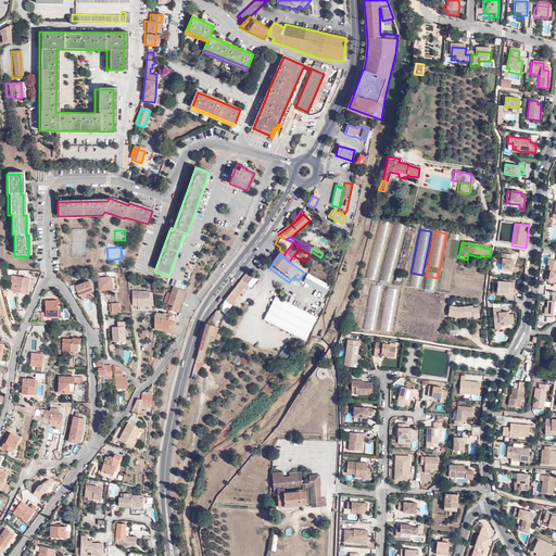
[(502,273),(501,273),(518,274),(519,266),(516,265),(516,263),(514,263),(515,262),(512,262),(512,256),(501,256),(501,261),(502,261),(502,273)]
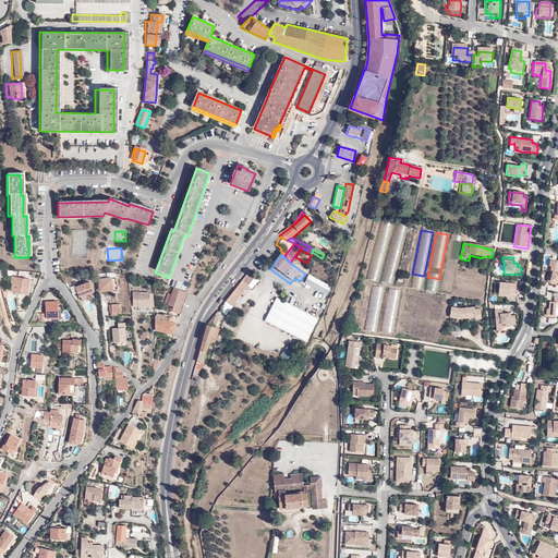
[(557,264),(550,262),(549,268),(552,268),(547,283),(549,284),(549,286),(556,288),(556,286),(557,286),(557,287),(557,288),(557,287),(557,264)]
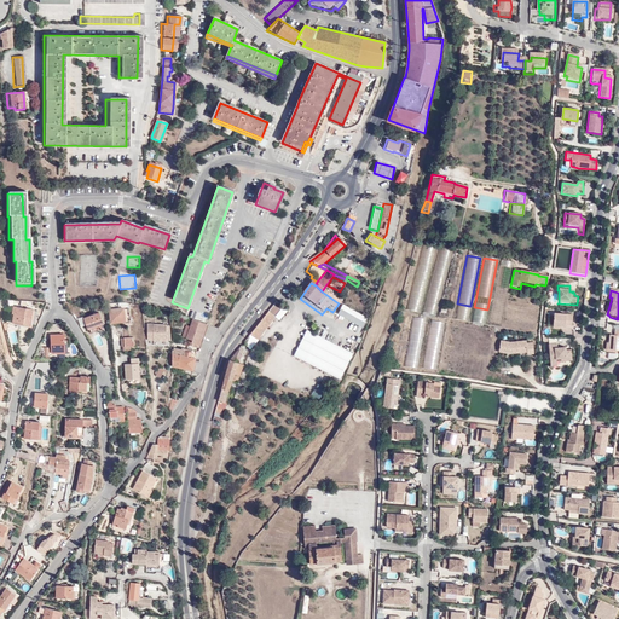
[(423,298),(410,295),(405,311),(418,314),(423,298)]
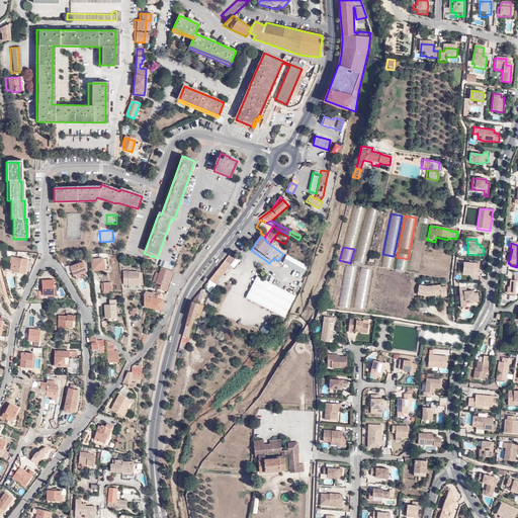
[(364,265),(368,252),(357,250),(353,262),(364,265)]
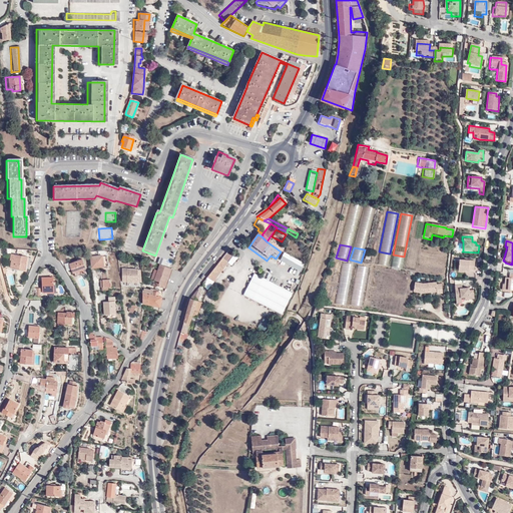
[(376,264),(387,266),(389,253),(379,251),(376,264)]
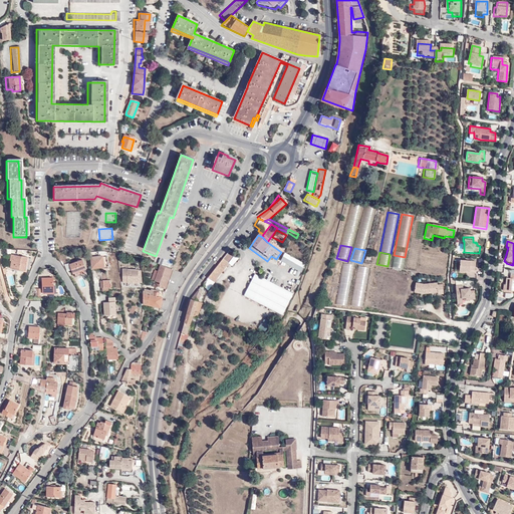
[(212,284),(233,257),(228,253),(207,279),(212,284)]
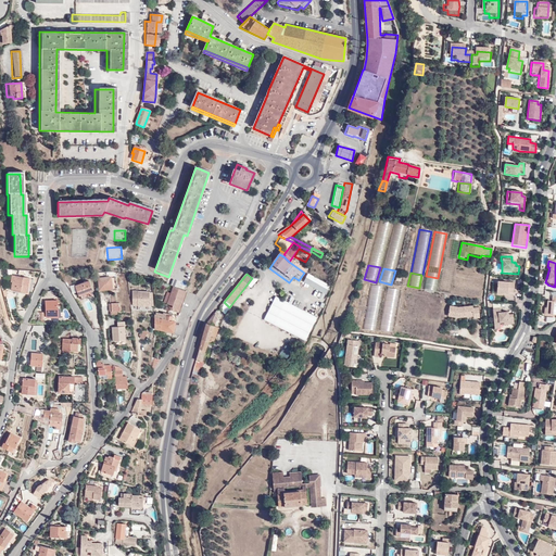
[(11,291),(26,294),(29,278),(11,275),(10,282),(12,283),(11,291)]
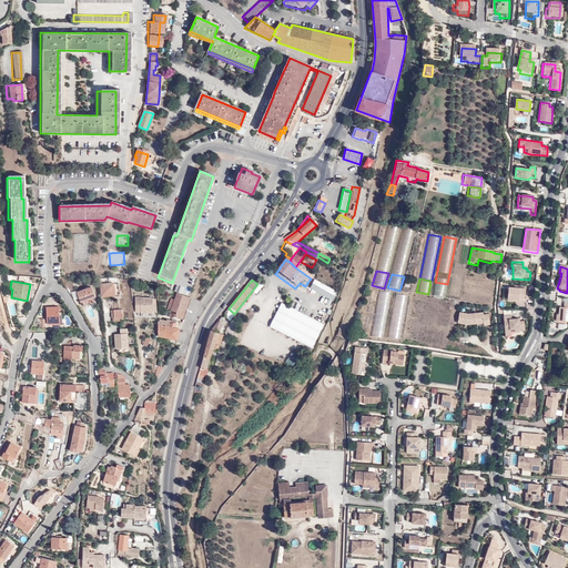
[(113,281),(95,281),(97,288),(99,288),(100,298),(112,298),(111,286),(114,286),(113,281)]
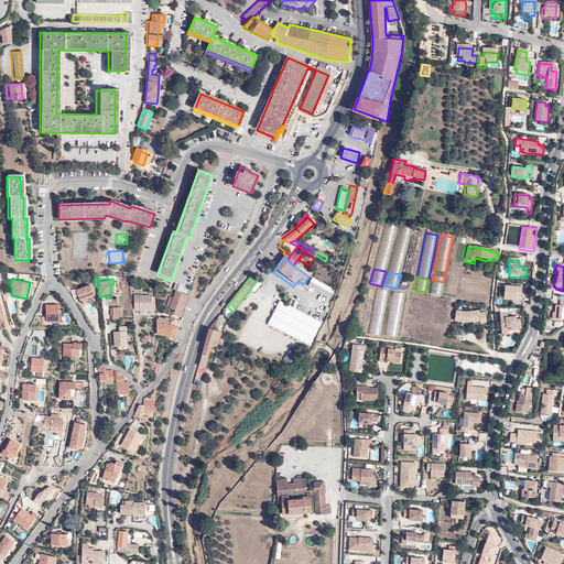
[(323,299),(327,300),(332,292),(310,280),(304,288),(323,299)]
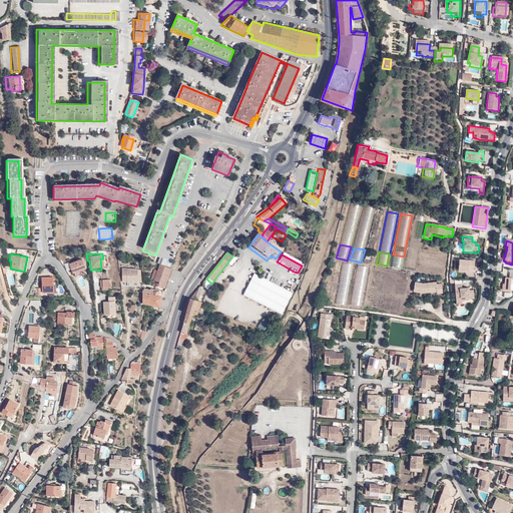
[(404,257),(393,254),(391,267),(402,269),(404,257)]
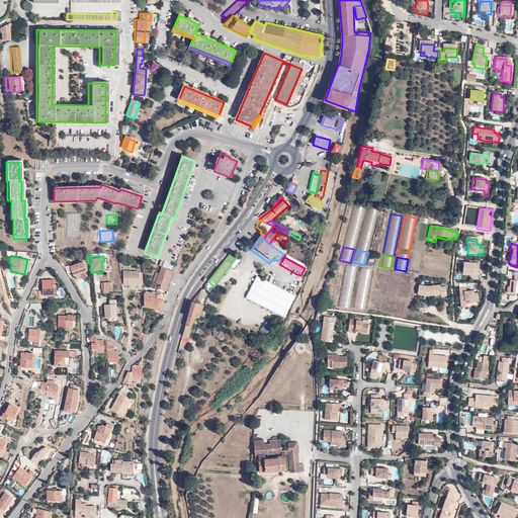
[(235,259),(229,267),(233,270),(239,262),(235,259)]
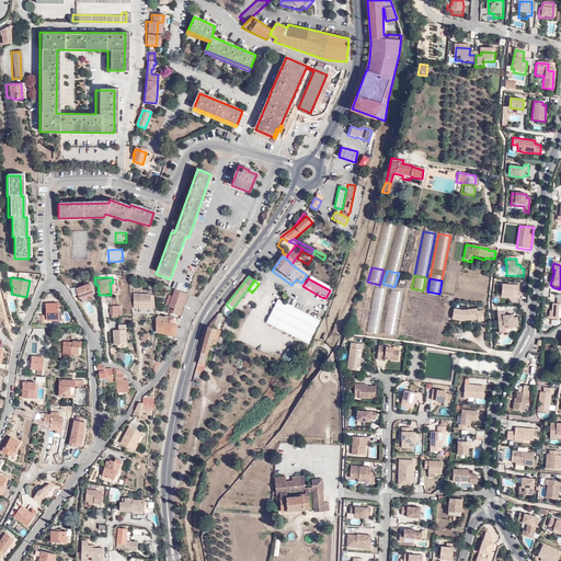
[(454,297),(456,283),(451,282),(445,281),(445,283),(443,294),(454,297)]
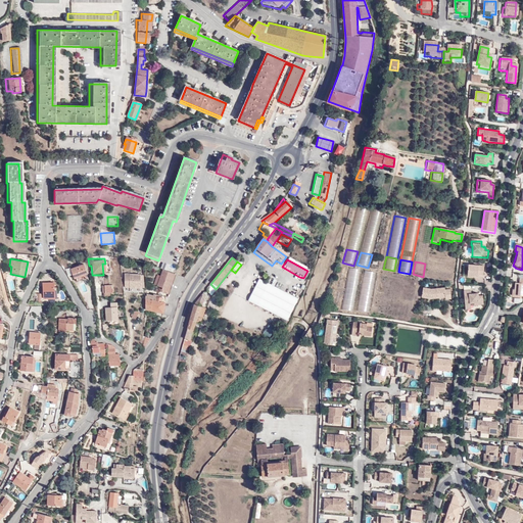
[(152,274),(154,270),(142,265),(142,270),(152,274)]
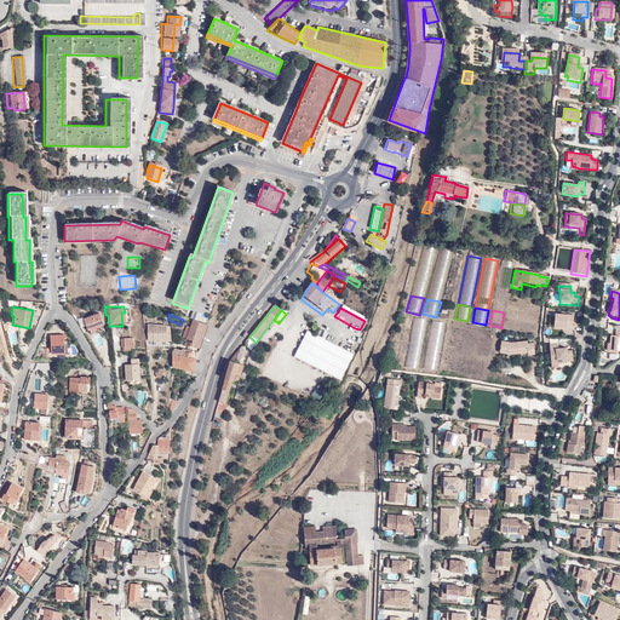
[(81,322),(85,332),(92,329),(101,326),(96,315),(81,322)]
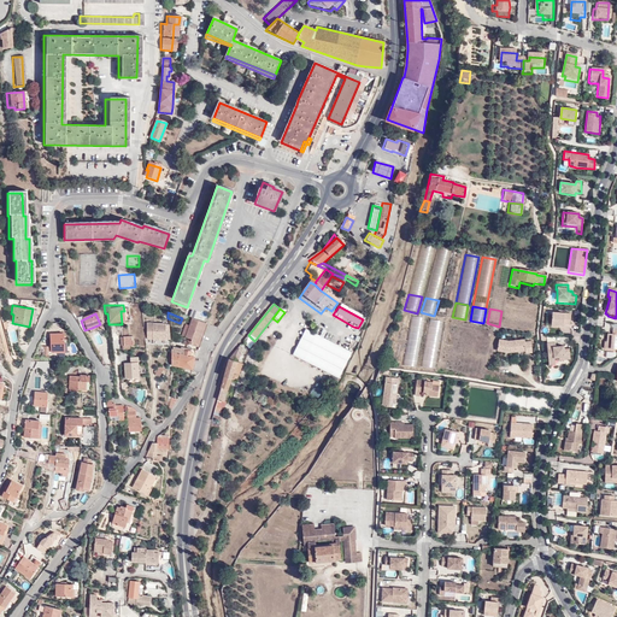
[(551,327),(557,327),(563,328),(563,325),(570,325),(570,315),(551,313),(551,327)]
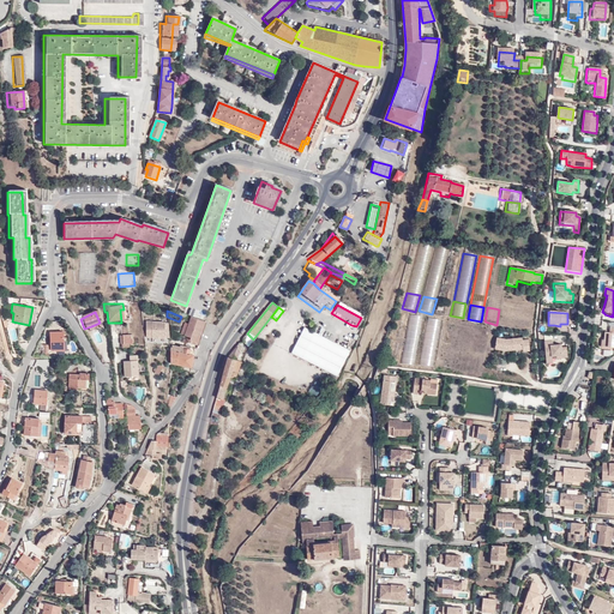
[(413,367),(422,318),(409,315),(401,365),(413,367)]
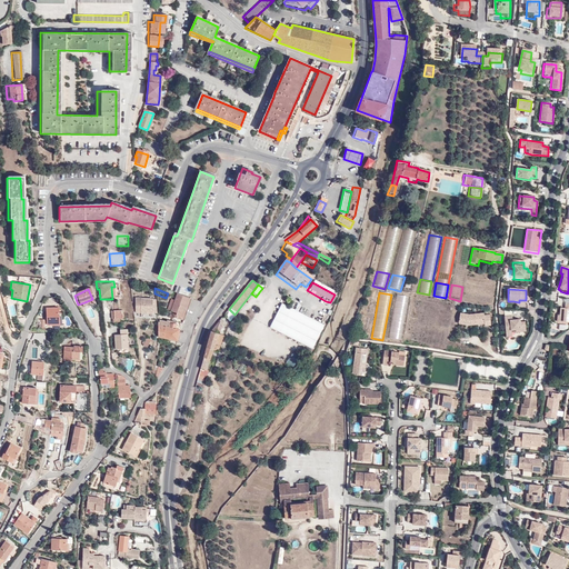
[(176,319),(182,321),(192,303),(172,296),(170,301),(171,302),(168,312),(167,313),(176,317),(176,319)]
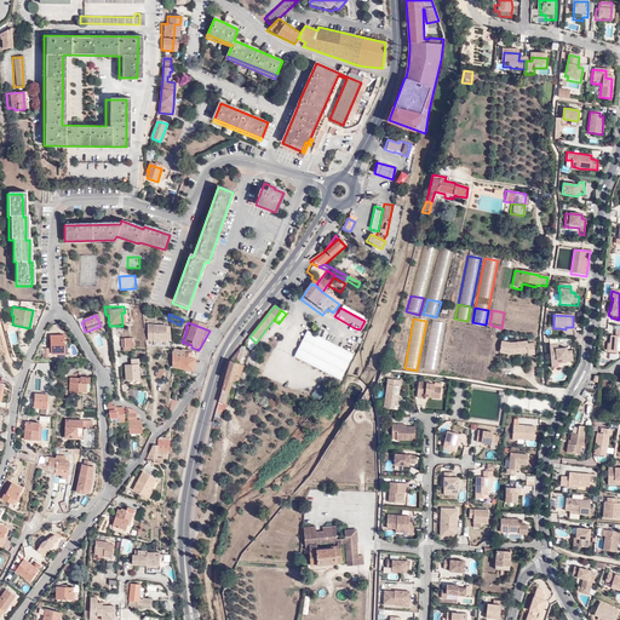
[(166,342),(165,326),(145,327),(147,343),(166,342)]
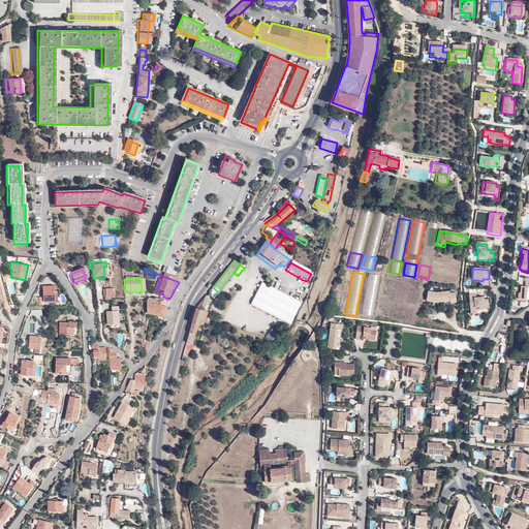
[(283,323),(288,325),(300,304),(275,291),(278,285),(272,281),(269,287),(260,283),(249,306),(283,323)]
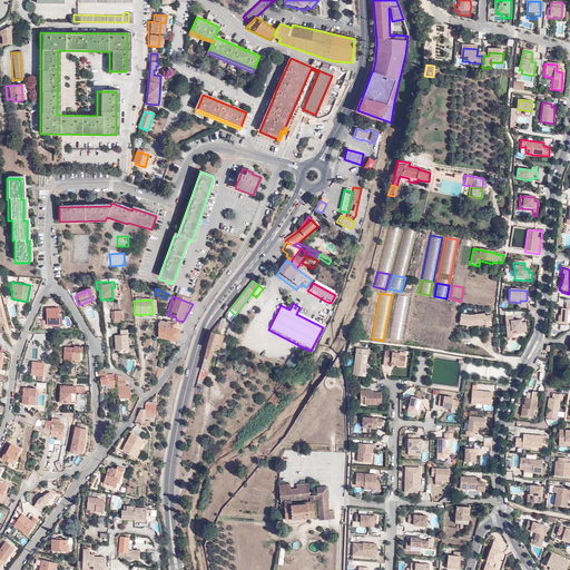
[(557,323),(569,323),(569,304),(566,304),(564,308),(561,308),(560,315),(558,315),(557,323)]
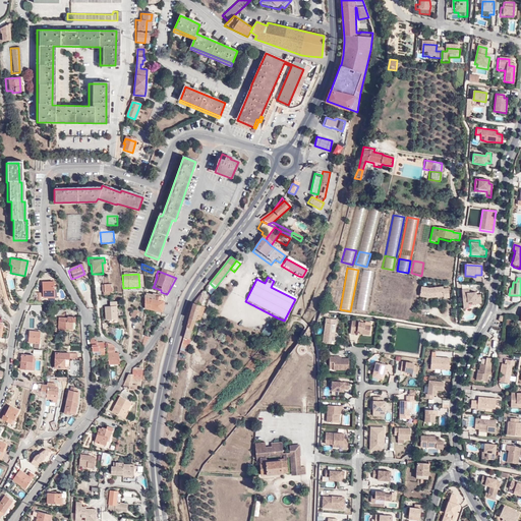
[(209,297),(215,288),(210,283),(203,292),(209,297)]
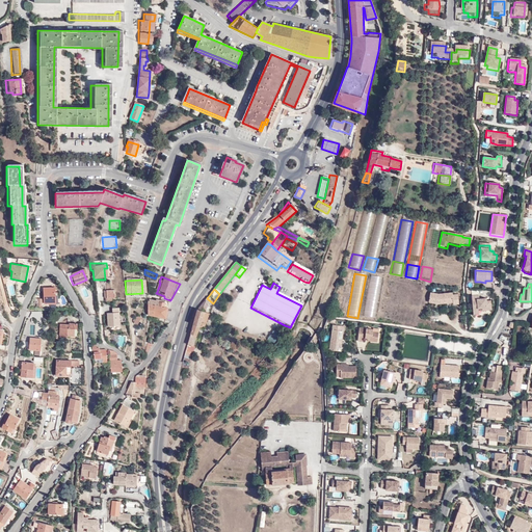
[(35,308),(35,311),(45,311),(45,307),(53,307),(53,291),(41,291),(41,307),(38,307),(38,301),(35,301),(35,308)]
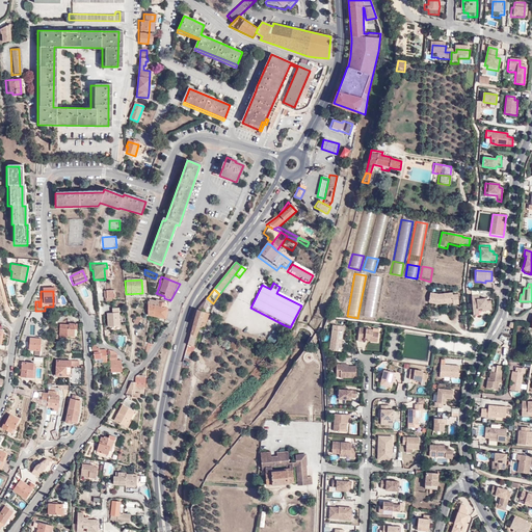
[(112,292),(105,292),(106,300),(103,300),(103,303),(111,303),(111,299),(114,299),(114,295),(112,295),(112,292)]
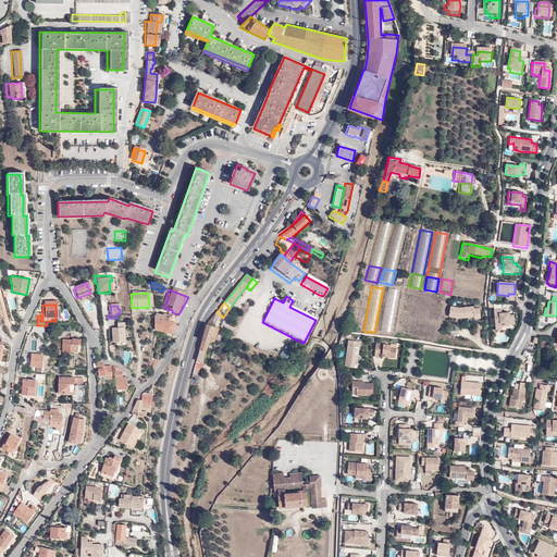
[(459,310),(450,308),(448,319),(459,321),(474,320),(474,321),(480,321),(479,310),(473,311),(473,309),(459,310)]
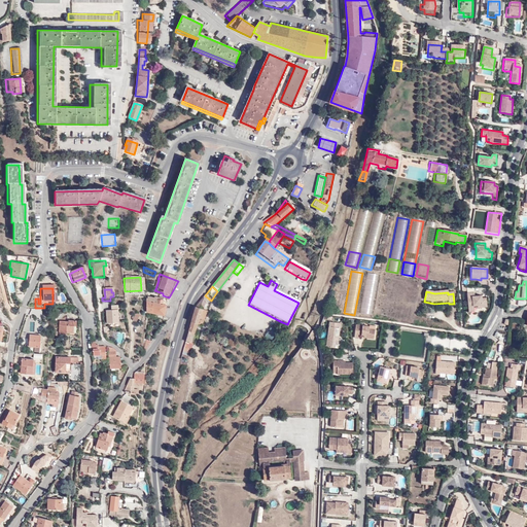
[(467,310),(473,310),(476,309),(476,306),(483,306),(483,309),(487,309),(486,299),(482,299),(482,296),(473,296),(473,292),(466,292),(467,310)]
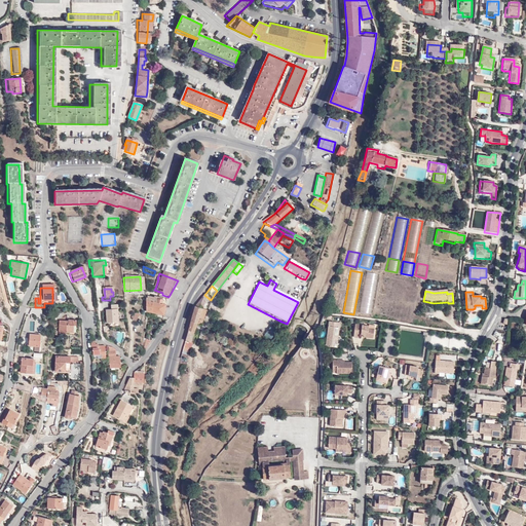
[(145,300),(144,299),(144,301),(145,314),(162,317),(163,306),(160,305),(161,301),(153,300),(153,298),(151,297),(151,299),(146,298),(145,300)]
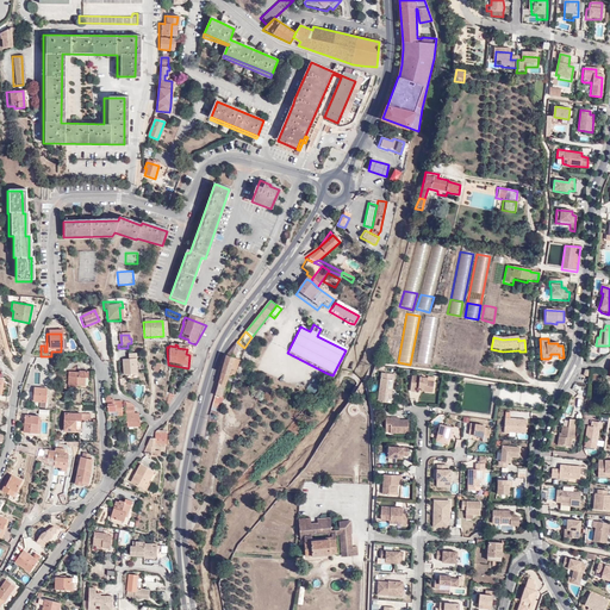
[(235,352),(234,346),(226,355),(212,398),(217,400),(224,379),(231,361),(235,352)]
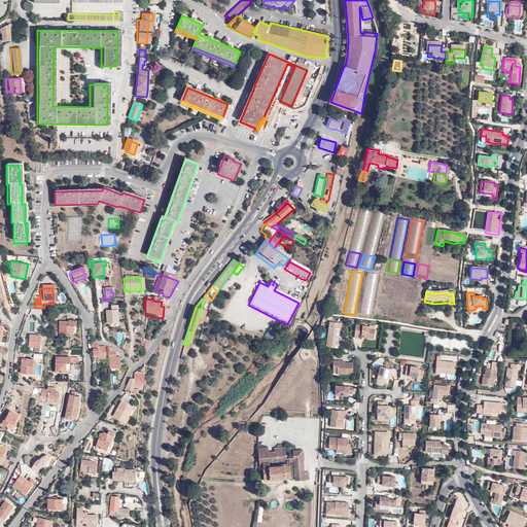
[(105,312),(106,325),(116,324),(116,308),(111,308),(111,312),(105,312)]
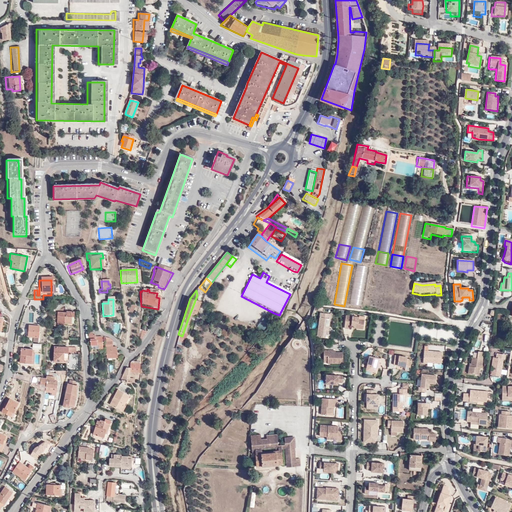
[(199,305),(194,303),(188,318),(193,319),(199,305)]
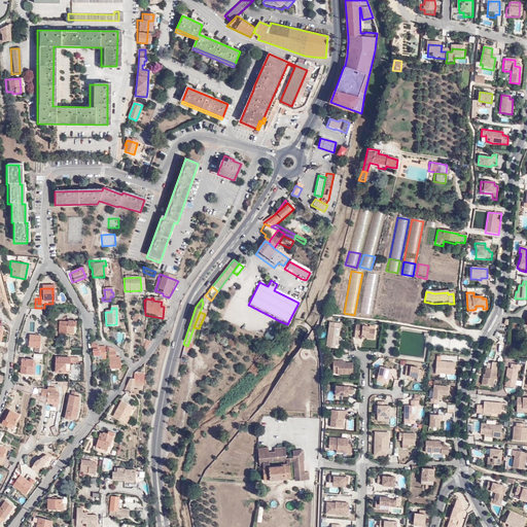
[(69,338),(74,338),(74,322),(67,322),(67,324),(58,324),(57,336),(69,336),(69,338)]
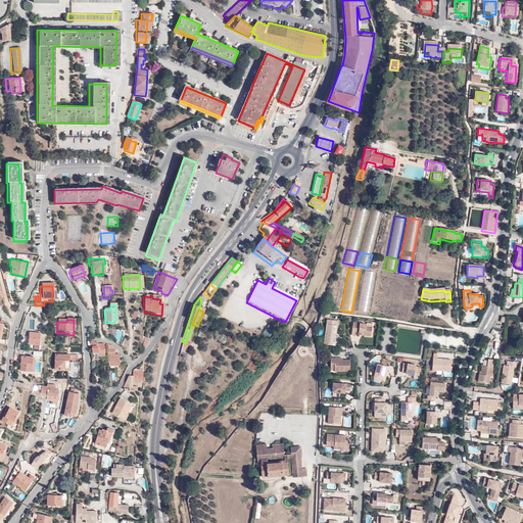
[(331,346),(332,339),(333,333),(334,333),(336,323),(324,322),(321,345),(331,346)]
